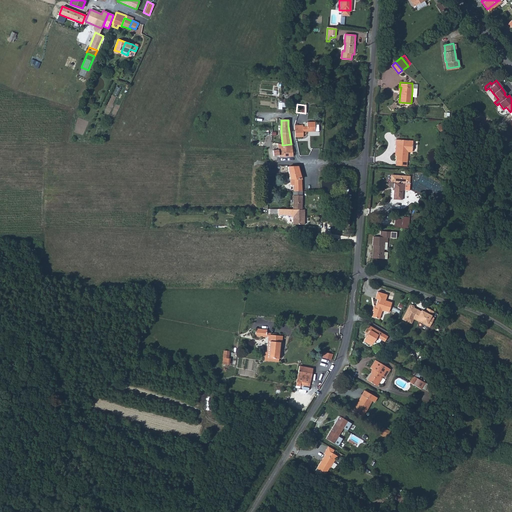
[(295,132),(292,132),(292,134),(295,134),(295,137),(303,137),(303,135),(306,135),(307,135),(307,134),(307,133),(306,132),(306,127),(303,127),(303,125),(294,126),(294,130),(295,130),(295,132)]
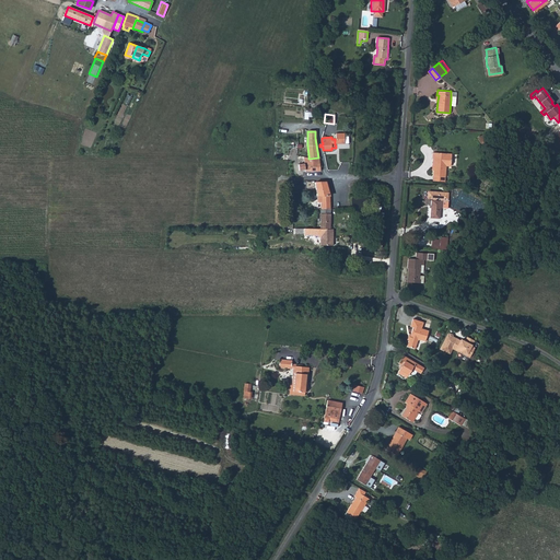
[(455,155),(444,152),(436,151),(435,158),(438,158),(436,164),(436,174),(447,175),(447,173),(448,164),(454,165),(454,158),(455,155)]
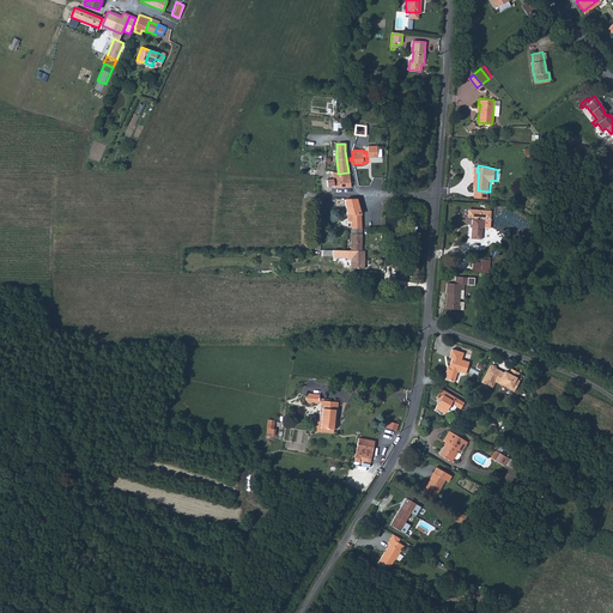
[(349,173),(338,174),(332,171),(333,180),(334,186),(339,186),(339,188),(351,187),(350,184),(350,177),(349,173)]
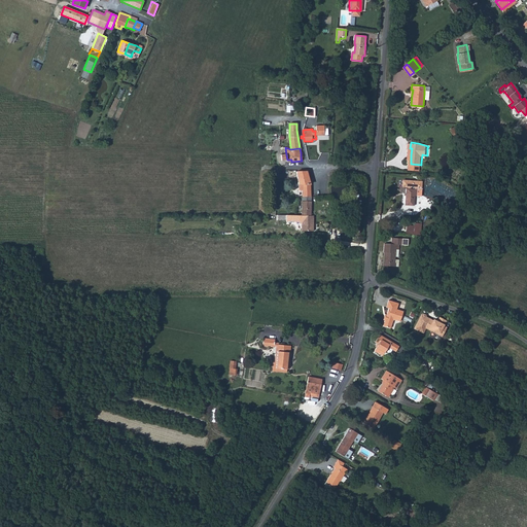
[(310,184),(307,172),(295,172),(296,176),(297,183),(297,185),(299,187),(302,187),(302,190),(302,197),(310,197),(310,184)]
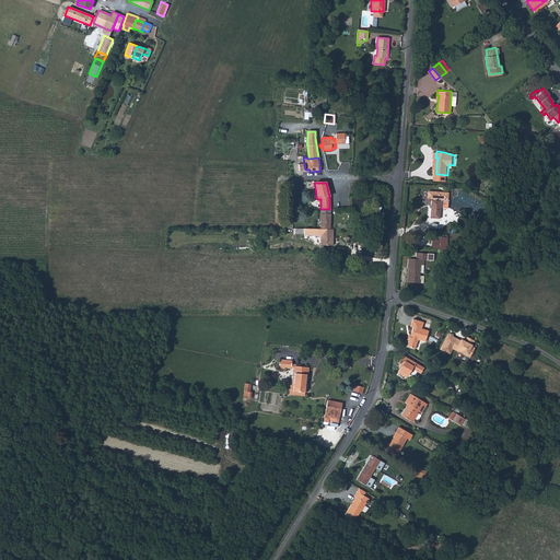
[(434,198),(434,199),(438,199),(438,198),(440,197),(441,197),(442,199),(442,200),(445,200),(445,199),(450,199),(451,191),(431,190),(430,191),(429,196),(431,197),(434,198)]
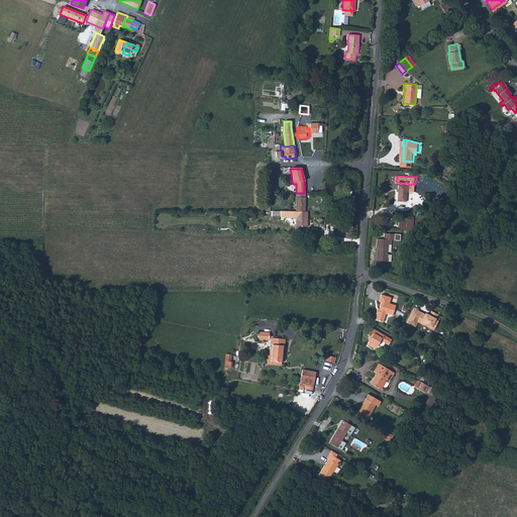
[(400,184),(398,200),(407,201),(408,191),(415,191),(415,185),(411,185),(408,185),(404,184),(401,184),(400,184)]
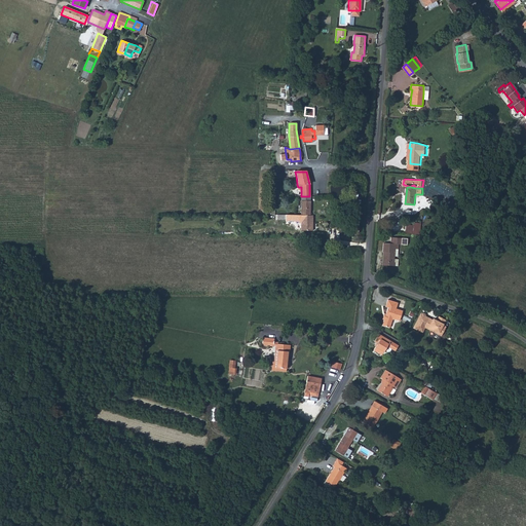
[(309,209),(301,209),(300,230),(312,230),(312,215),(309,215),(309,209)]
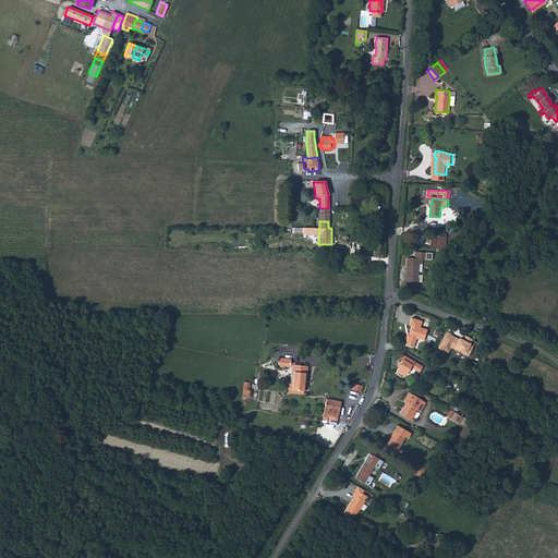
[(432,237),(431,246),(438,246),(439,238),(432,237)]
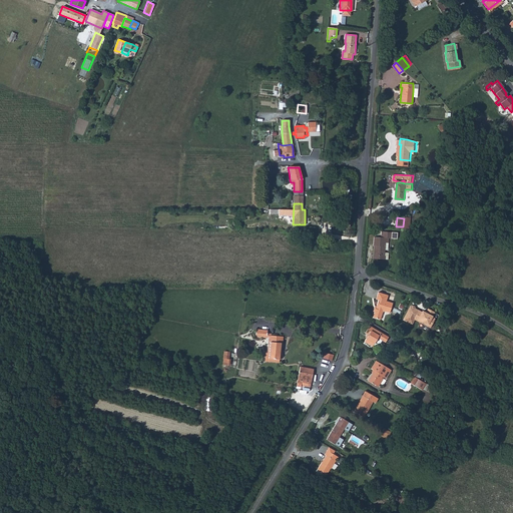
[(377,259),(386,259),(386,255),(387,245),(390,245),(390,240),(392,240),(393,234),(384,233),(384,239),(376,239),(375,248),(376,248),(377,248),(377,259)]
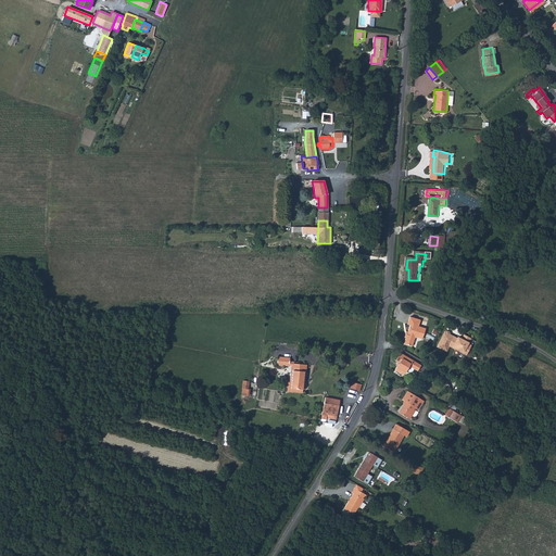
[(406,338),(405,339),(403,344),(412,348),(414,339),(417,339),(420,340),(424,329),(417,327),(419,321),(408,318),(406,325),(409,326),(407,332),(407,335),(406,338)]
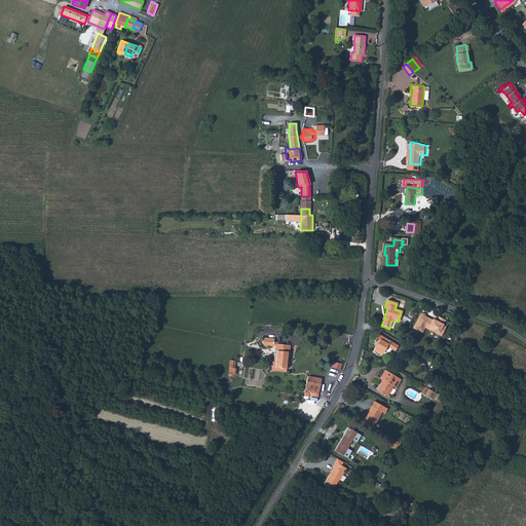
[(420,315),(419,315),(412,329),(420,333),(423,328),(425,325),(428,326),(427,328),(431,330),(438,333),(439,332),(442,333),(444,329),(441,327),(444,322),(438,317),(436,323),(431,321),(431,322),(428,320),(423,317),(424,316),(423,315),(422,314),(420,314),(420,315)]
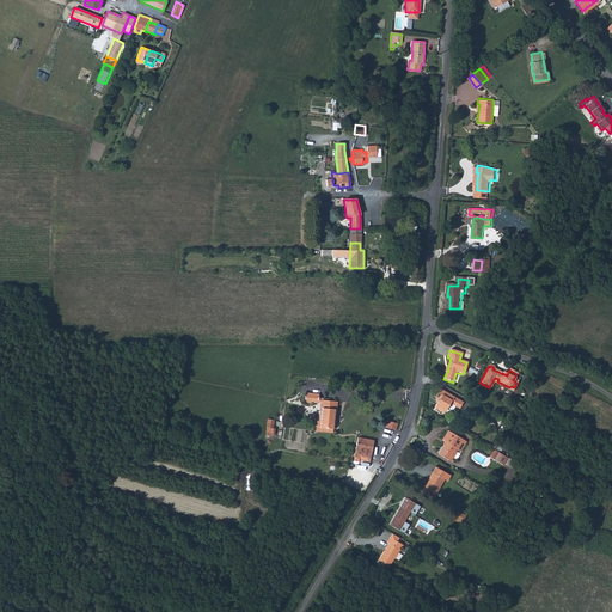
[(300,373),(286,371),(285,380),(300,381),(300,373)]
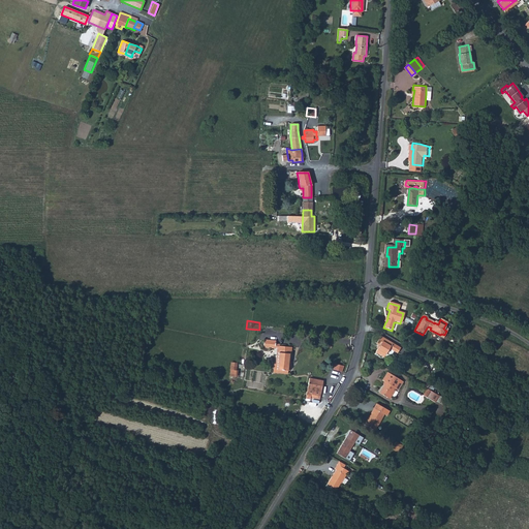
[(431,328),(428,327),(426,330),(442,338),(444,335),(441,334),(440,335),(434,332),(430,330),(431,328)]
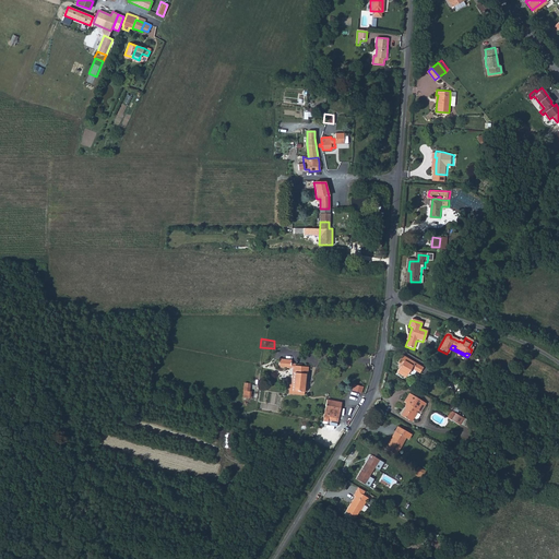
[(401,367),(396,373),(405,379),(411,369),(419,375),(423,369),(417,365),(402,356),(397,364),(401,366),(401,367)]
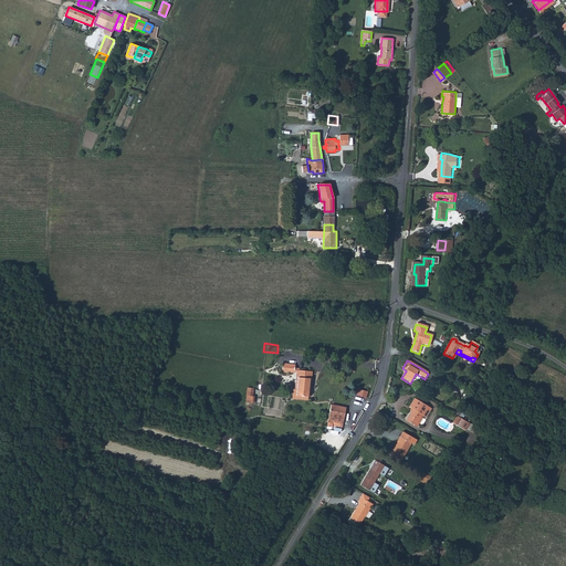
[(294,371),(296,371),(296,378),(295,387),(293,387),(292,394),(292,397),(307,399),(308,396),(308,387),(311,370),(299,368),(300,367),(295,366),(295,363),(283,362),(282,370),(294,371)]
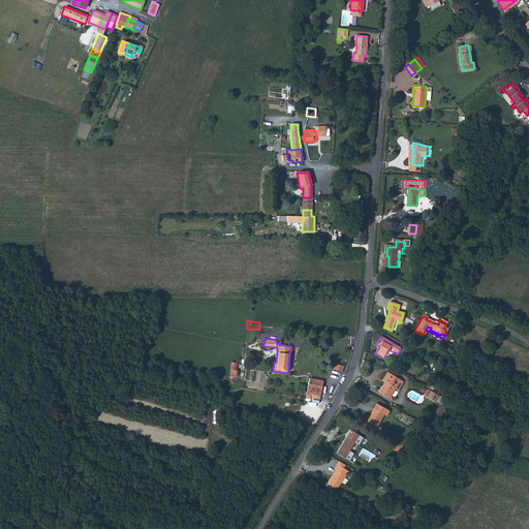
[(229,362),(228,376),(236,376),(237,362),(229,362)]
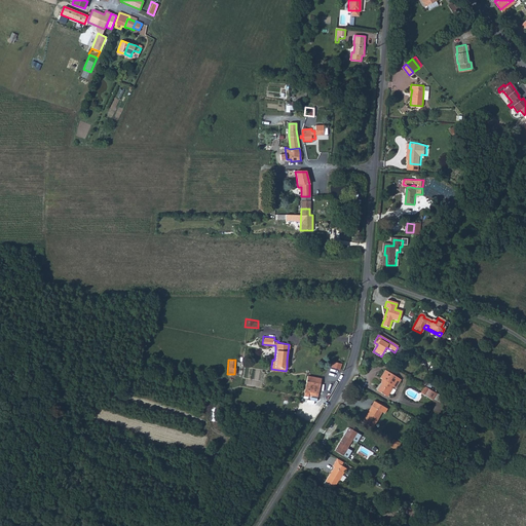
[(376,389),(385,395),(391,384),(392,385),(395,386),(400,378),(384,369),(380,377),(383,379),(376,389)]
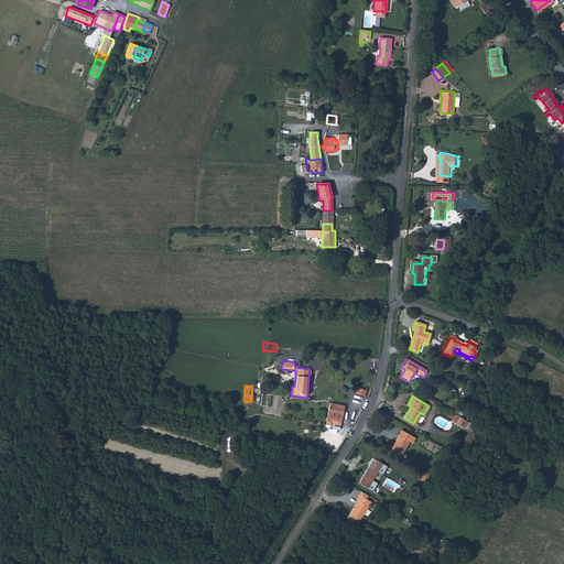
[(327,414),(337,416),(339,416),(343,418),(345,407),(331,403),(327,414)]
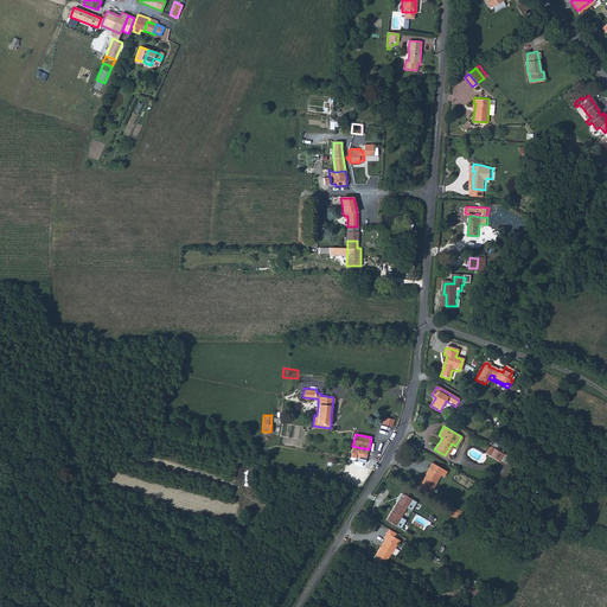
[(484,453),(492,459),(494,454),(496,451),(490,447),(489,446),(485,451),(484,453)]
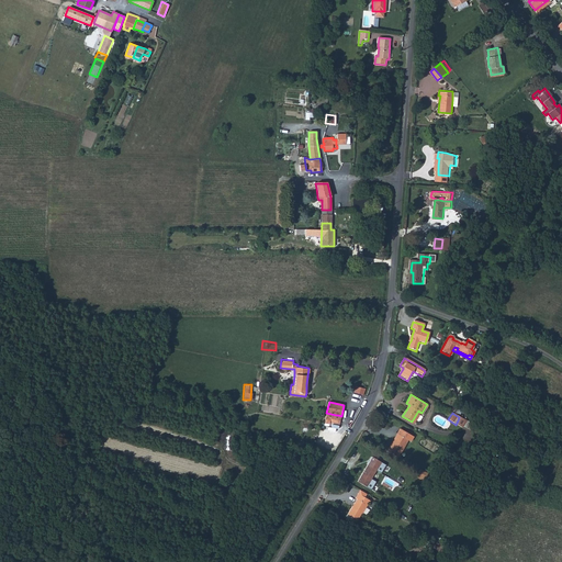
[(458,420),(456,425),(460,428),(464,420),(459,417),(458,420)]
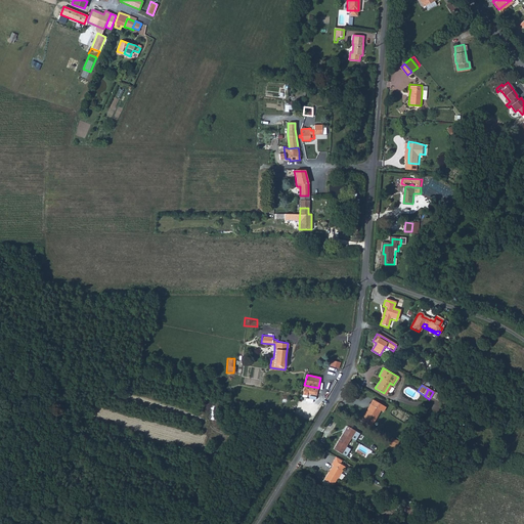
[(373,399),(369,404),(377,408),(379,403),(373,399)]
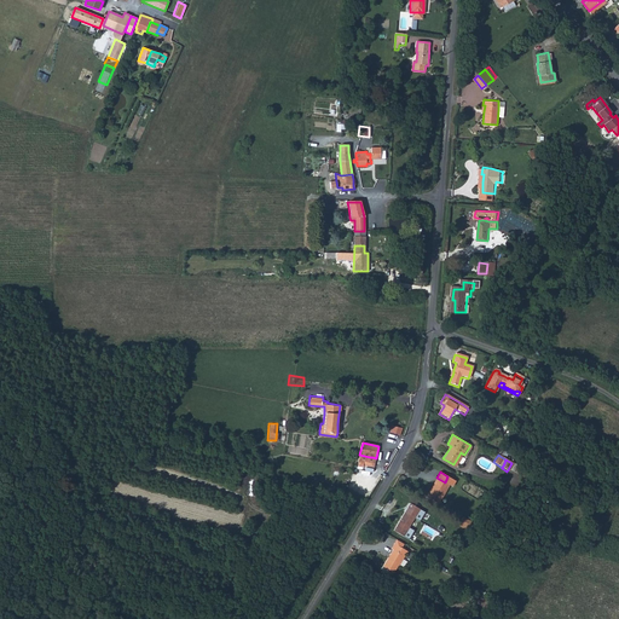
[(445,482),(437,478),(429,491),(427,497),(438,504),(449,485),(452,486),(455,480),(447,476),(445,482)]
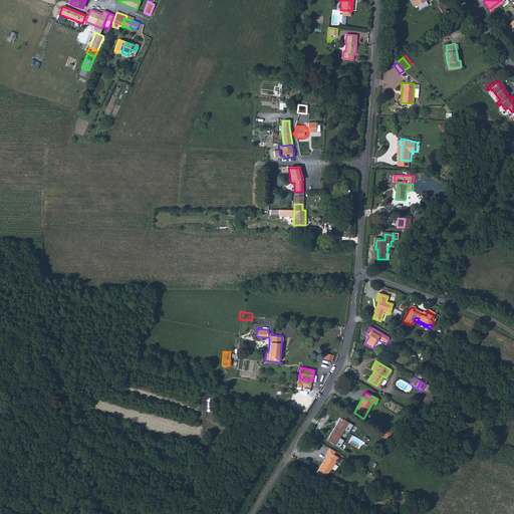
[(329,433),(326,439),(334,444),(340,433),(347,422),(339,417),(335,424),(329,433)]
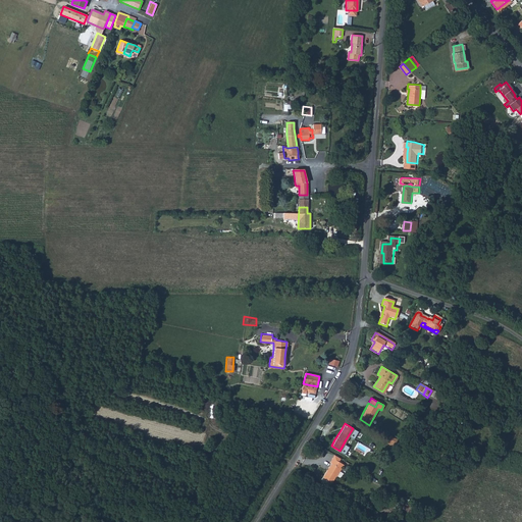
[(390,436),(386,442),(397,449),(400,442),(390,436)]
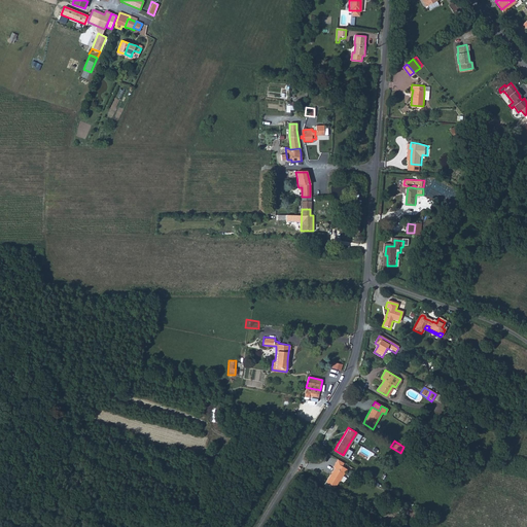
[(335,466),(330,473),(339,479),(340,480),(345,470),(347,468),(342,465),(336,461),(334,465),(335,466)]
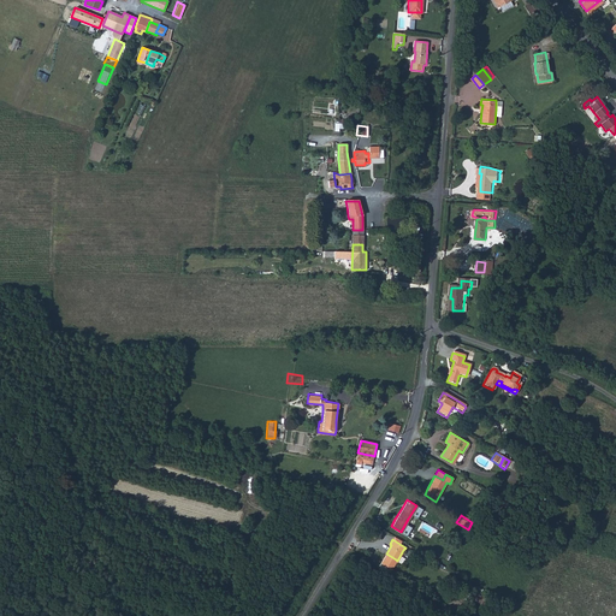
[(396,560),(386,554),(380,562),(391,568),(396,560)]
